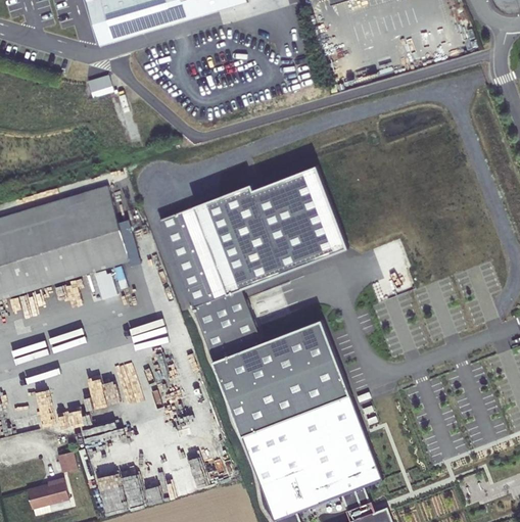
[(206,16),(201,0),(81,0),(94,48),(206,16)]
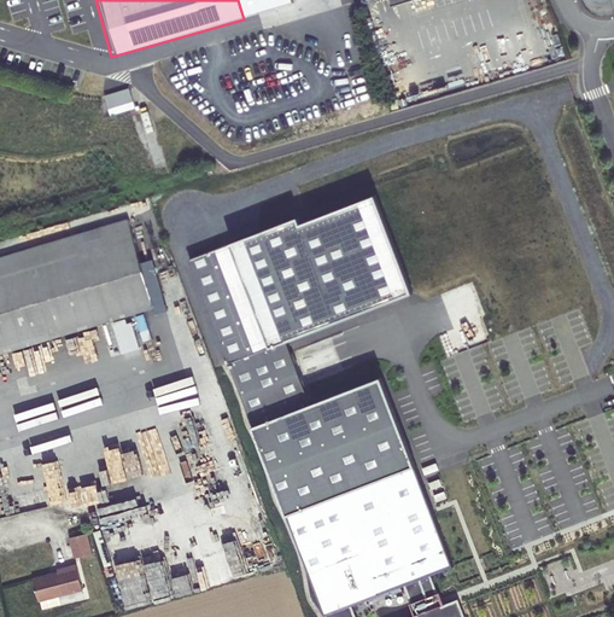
[(238,0),(244,19),(286,9),(282,0),(238,0)]
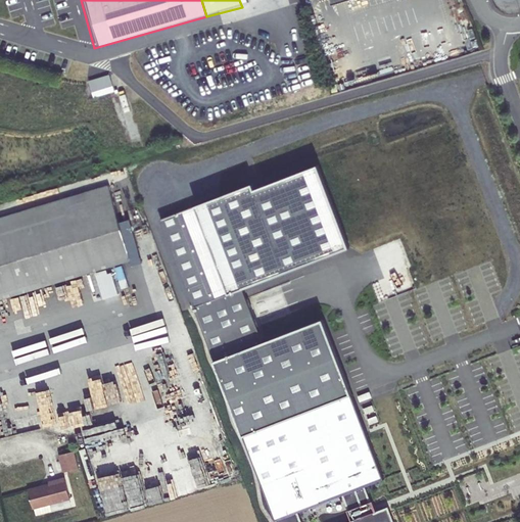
[(83,84),(85,90),(105,85),(103,79),(83,84)]
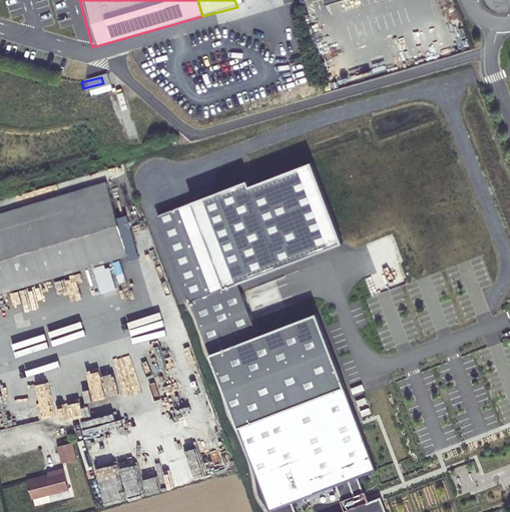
[(155,214),(188,302),(236,284),(340,244),(309,162),(247,185),(245,180),(220,189),(155,214)]
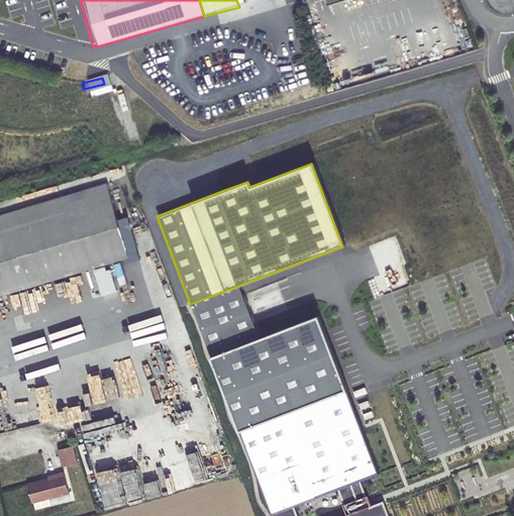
[(102,186),(0,215),(0,295),(123,260),(102,186)]
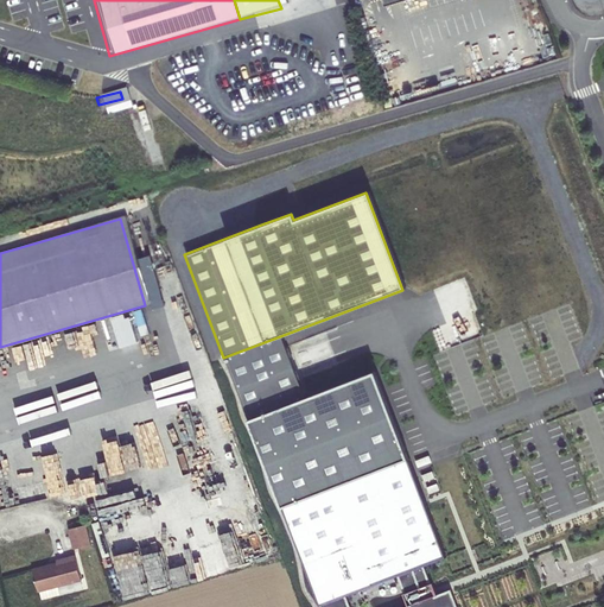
[(280,336),(223,358),(317,606),(453,606),(449,592),(432,598),(421,569),(443,561),(408,468),(373,373),(304,399),(280,336)]
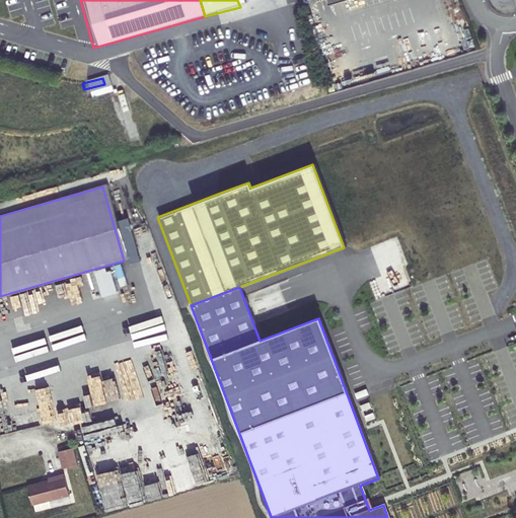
[(74,447),(60,451),(65,467),(80,463),(74,447)]
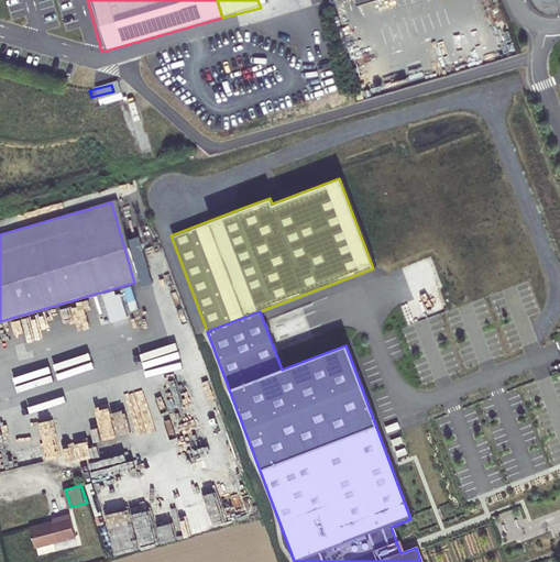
[(55,521),(33,528),(42,555),(58,550),(56,542),(79,536),(73,514),(55,519),(55,521)]
